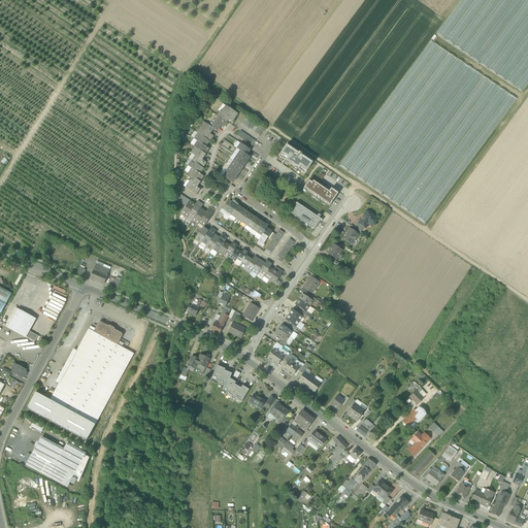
[(220,112),(217,116),(226,122),(228,120),(232,122),(237,114),(225,106),(221,113),(220,112)]
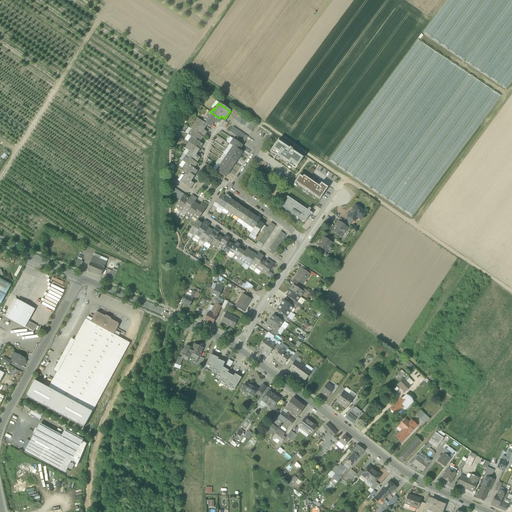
[(210,112),(203,122),(206,125),(210,127),(213,122),(216,124),(219,118),(210,112)]
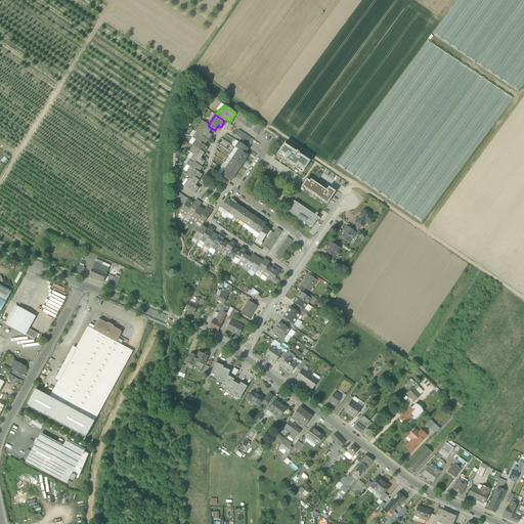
[(239,123),(245,126),(249,121),(246,119),(244,118),(239,123)]
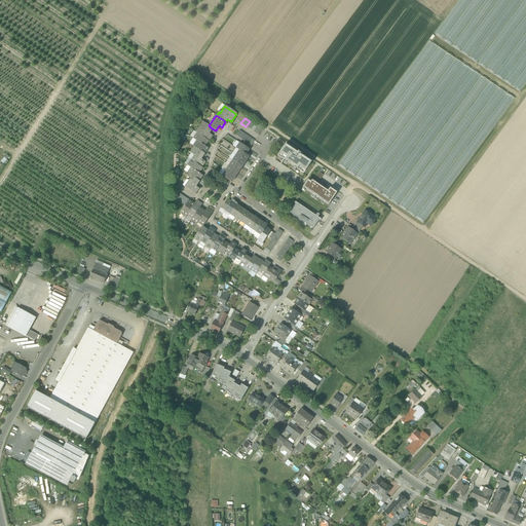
[(200,128),(204,123),(203,122),(196,133),(197,134),(198,135),(202,129),(200,128)]
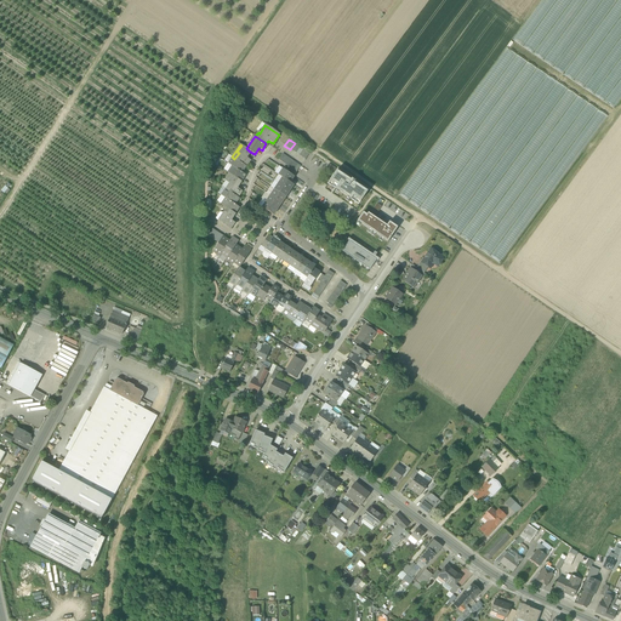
[(239,153),(234,159),(246,166),(250,160),(246,158),(250,152),(246,148),(241,146),(237,152),(239,153)]
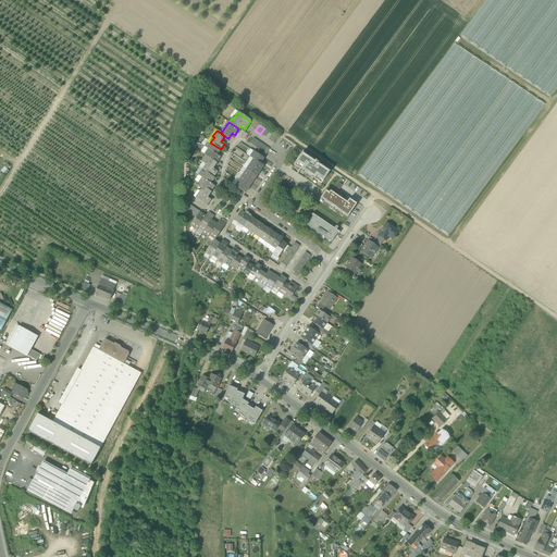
[(205,147),(208,149),(217,155),(221,149),(210,143),(209,141),(205,147)]
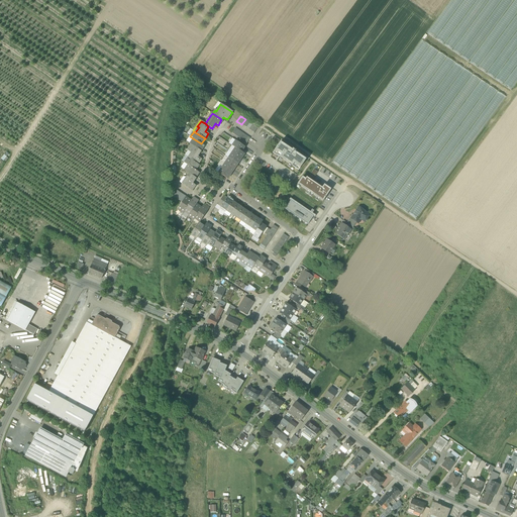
[(190,144),(191,145),(201,151),(204,145),(201,143),(193,138),(190,144)]
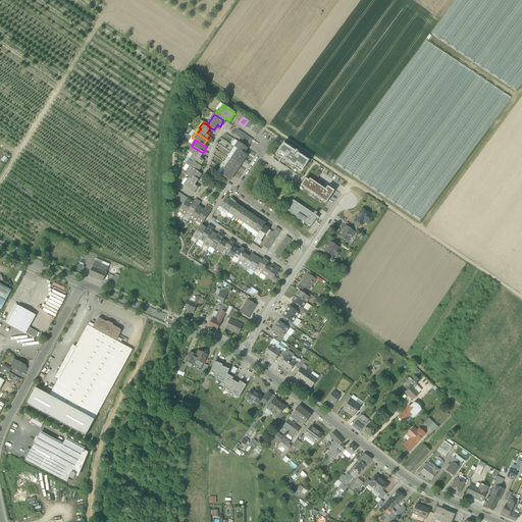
[(235,147),(238,149),(244,154),(247,149),(238,142),(235,147)]
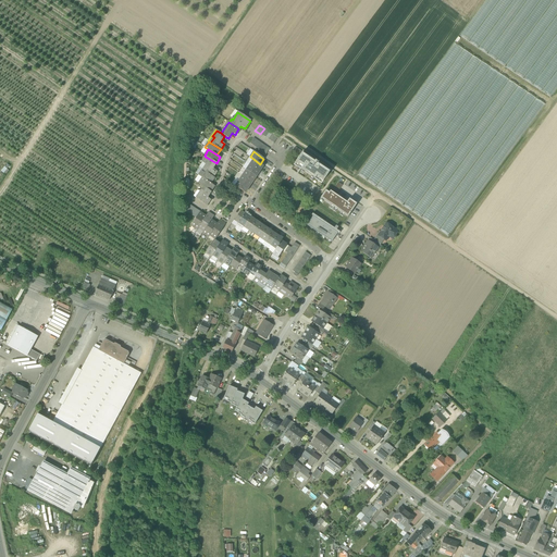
[(314,162),(301,153),(294,165),(300,170),(305,172),(311,176),(314,180),(321,184),(330,172),(318,164),(318,163),(316,161),(314,162)]
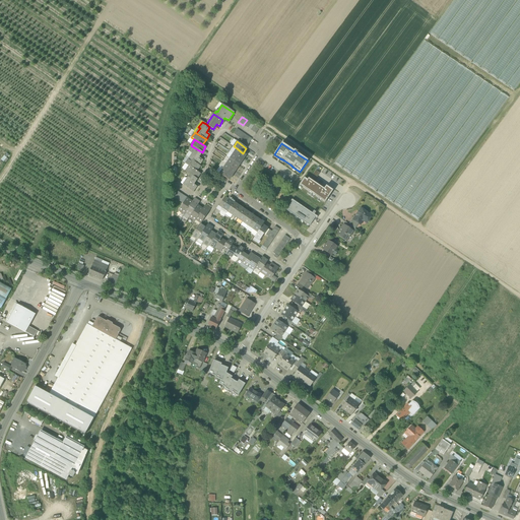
[(192,154),(189,158),(199,166),(202,160),(198,157),(202,152),(192,146),(189,151),(192,154)]
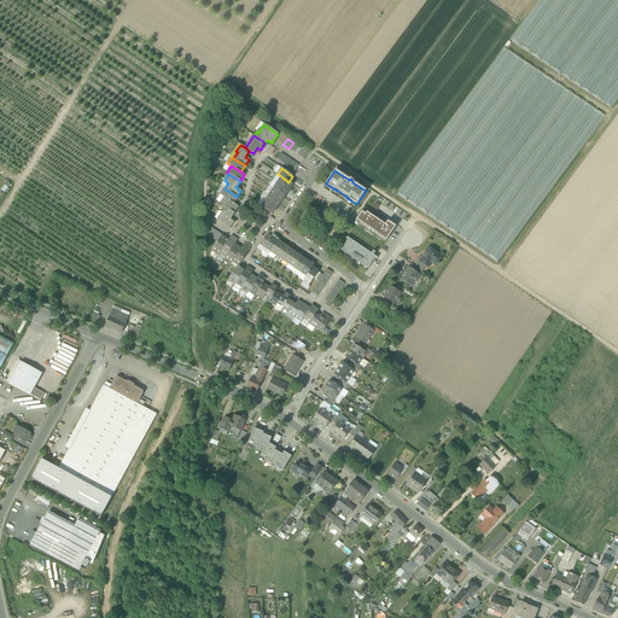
[(281,176),(277,182),(289,191),(292,185),(289,182),(281,176)]
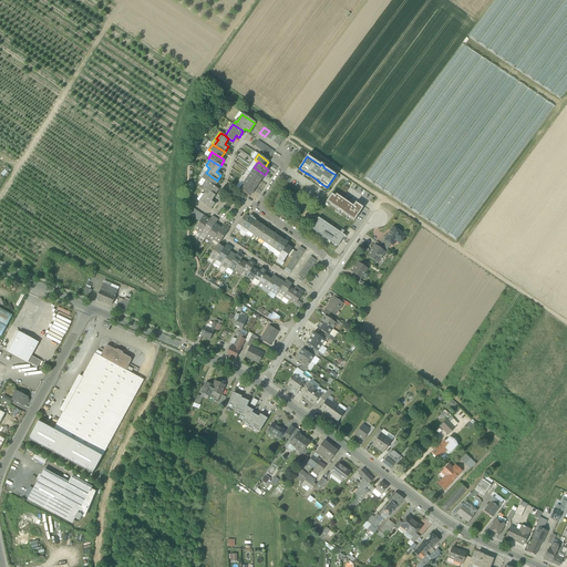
[(254,167),(250,173),(260,181),(265,175),(254,167)]
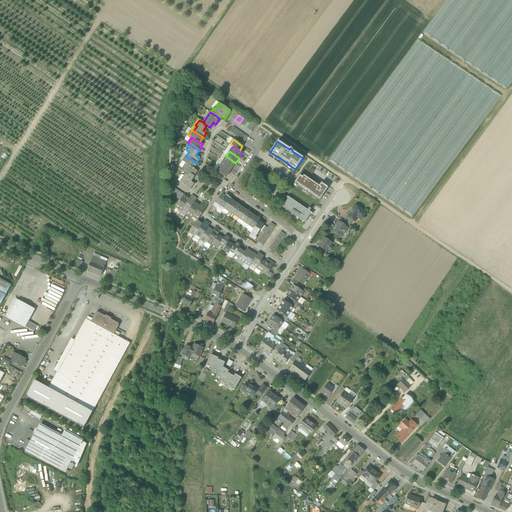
[(182,161),(186,164),(193,169),(193,168),(197,163),(196,163),(186,156),(182,161)]
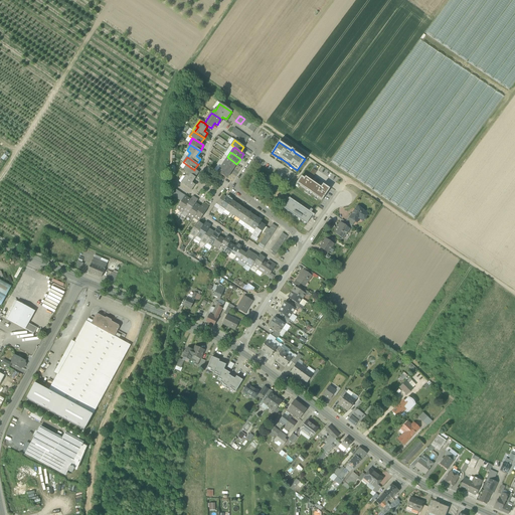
[(227,157),(224,162),(233,169),(236,164),(227,157)]
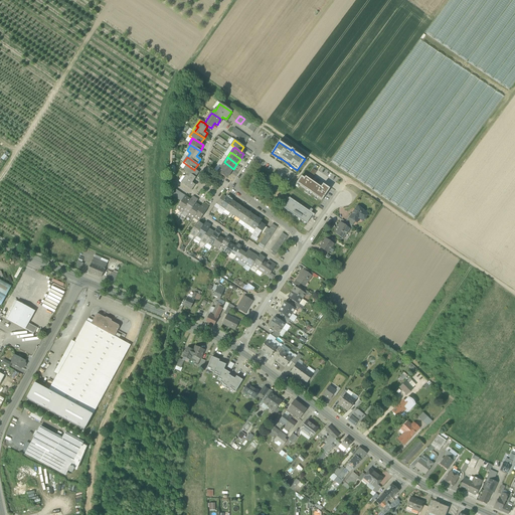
[(224,162),(220,167),(229,174),(233,169),(224,162)]
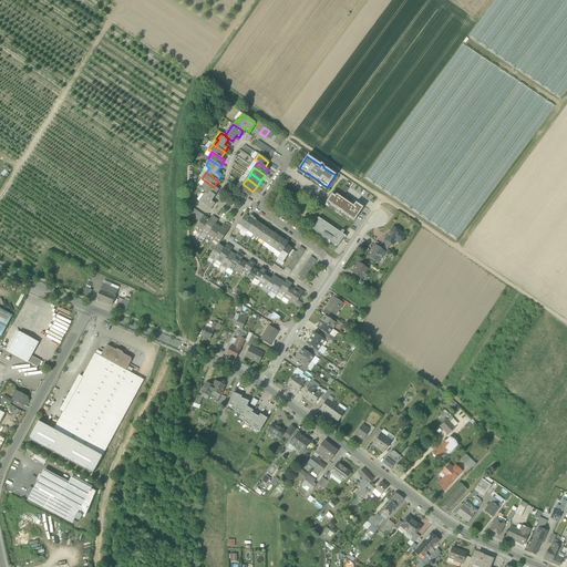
[(218,189),(214,186),(214,187),(206,182),(202,187),(207,191),(214,195),(218,189)]
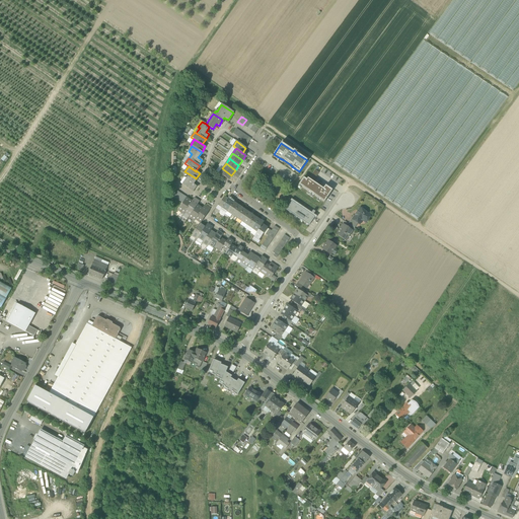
[(228,180),(231,175),(222,168),(219,173),(228,180)]
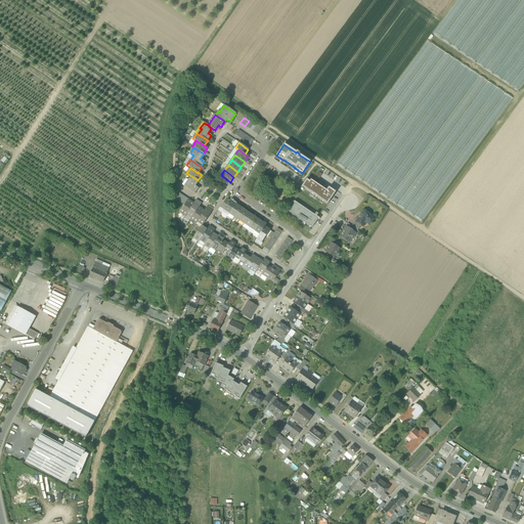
[(181,185),(194,193),(198,188),(194,185),(197,183),(194,181),(194,182),(189,179),(189,180),(185,179),(181,185)]
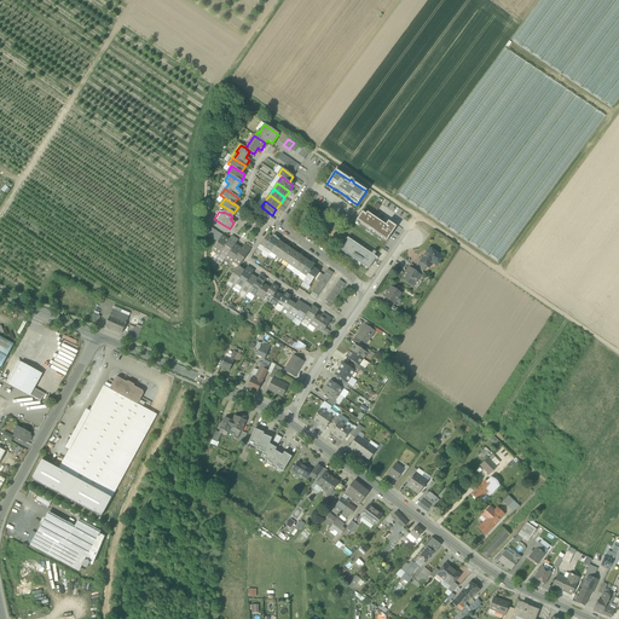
[(362,212),(356,220),(360,224),(368,229),(375,233),(379,236),(382,239),(386,242),(397,227),(388,221),(386,225),(385,227),(365,214),(362,212)]
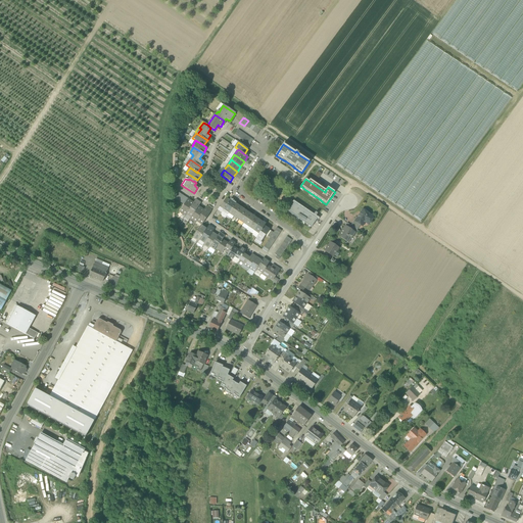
[(326,190),(310,180),(308,181),(325,192),(326,190)]
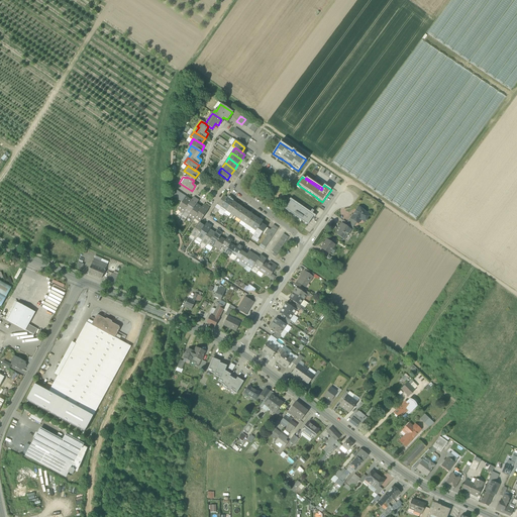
[(180,201),(182,202),(185,197),(186,197),(176,190),(173,196),(180,201)]
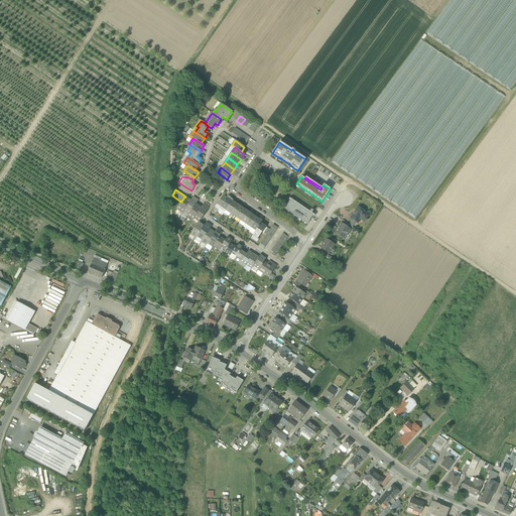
[(221,207),(227,198),(223,196),(217,205),(221,207)]
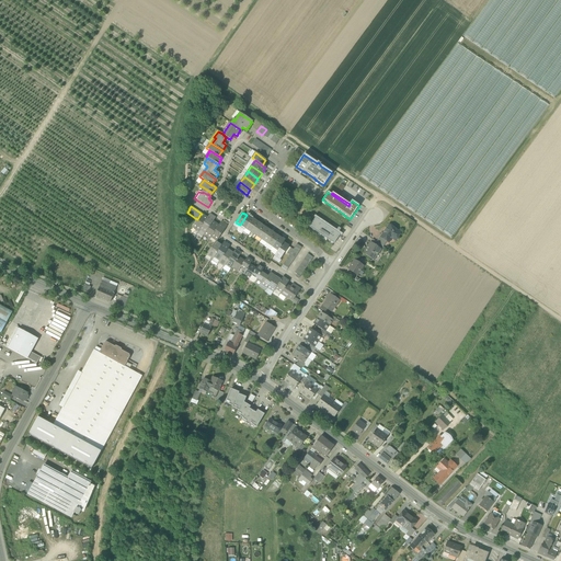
[(198,231),(199,229),(205,221),(203,220),(205,217),(201,214),(197,219),(192,227),(198,231)]
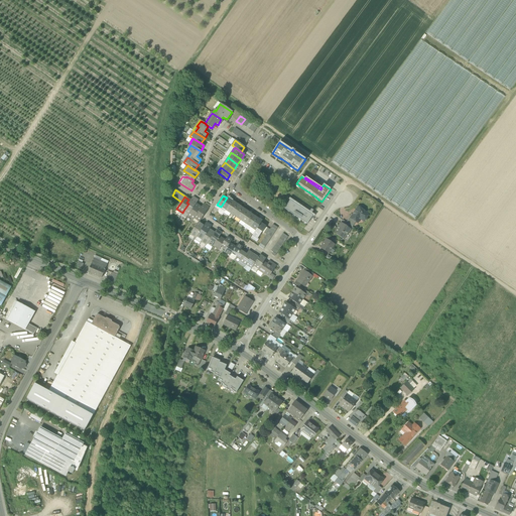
[(183,211),(188,215),(196,204),(198,201),(192,197),(190,201),(188,200),(186,203),(188,204),(183,211)]
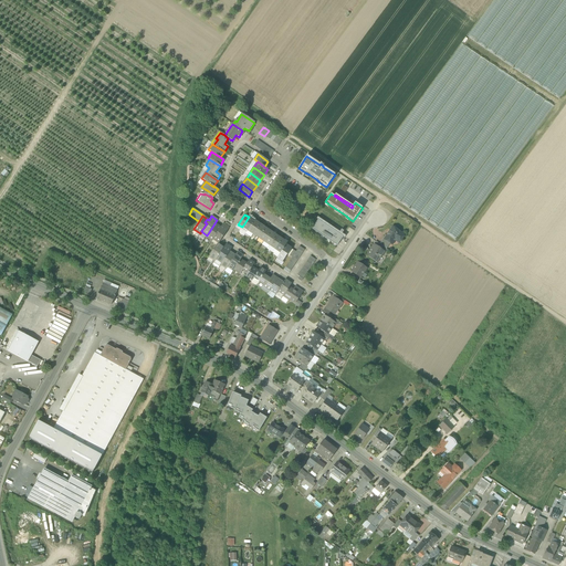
[(242,227),(248,231),(254,220),(249,217),(242,227)]
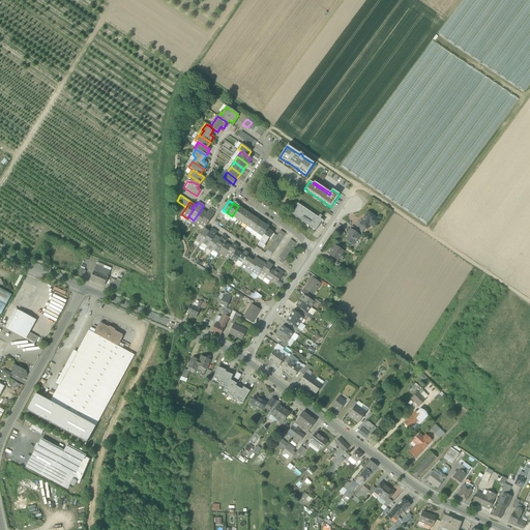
[(322,223),(323,222),(297,204),(296,205),(297,206),(321,222),(322,223)]
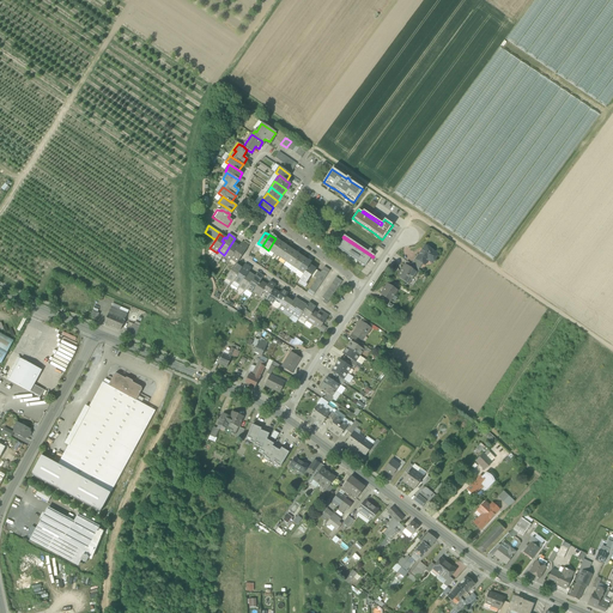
[(268,250),(274,254),(281,243),(275,238),(268,250)]
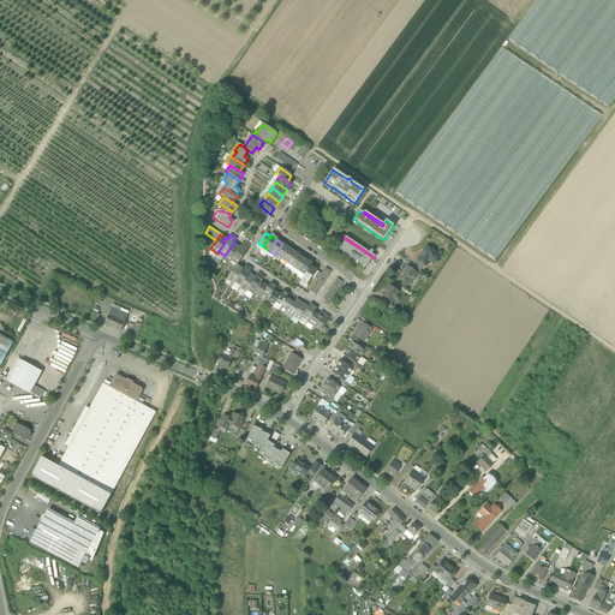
[(365,268),(372,257),(345,239),(339,249),(365,268)]
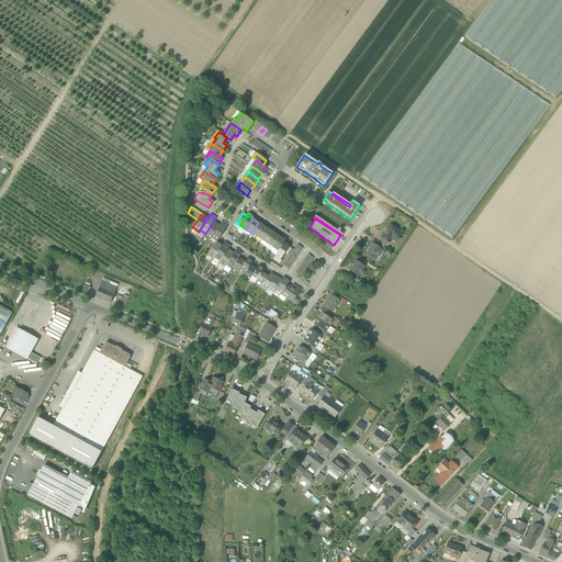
[(210,239),(212,237),(216,229),(215,228),(217,225),(213,222),(205,234),(204,235),(210,239)]
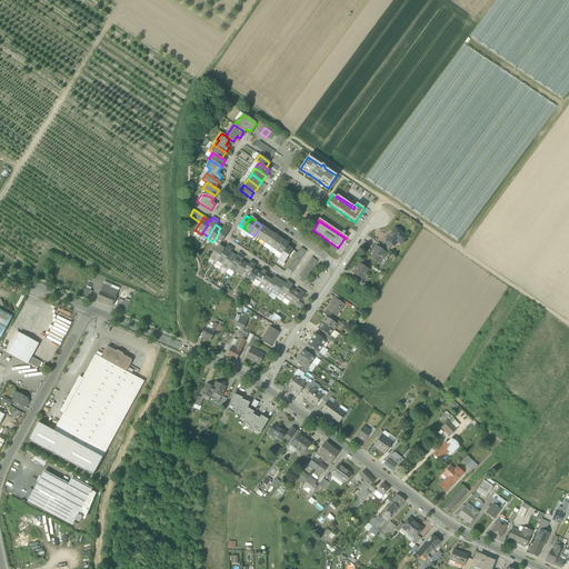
[(221,229),(220,228),(218,231),(219,232),(215,240),(220,245),(230,229),(225,226),(221,229)]
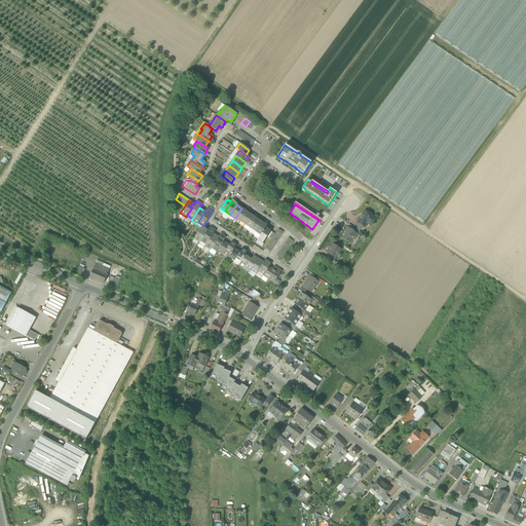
[(235,218),(240,221),(247,212),(241,209),(235,218)]
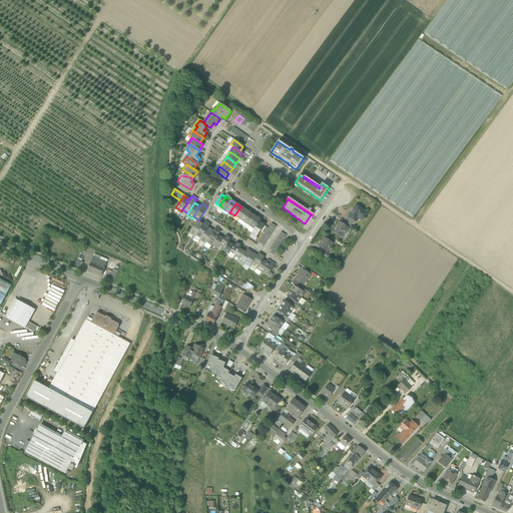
[(348,217),(354,220),(356,218),(357,219),(358,217),(359,216),(363,218),(367,212),(361,209),(361,207),(359,206),(358,207),(356,205),(354,208),(355,209),(352,213),(351,212),(349,216),(348,217)]
